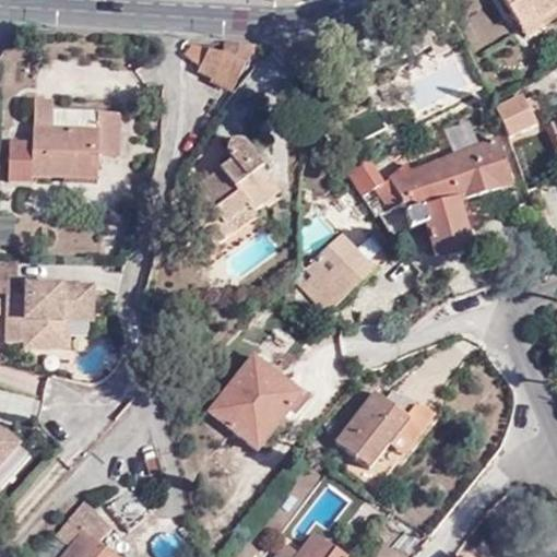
[(492,0),(506,21),(521,11),(526,21),(530,19),(556,0),(492,0)]
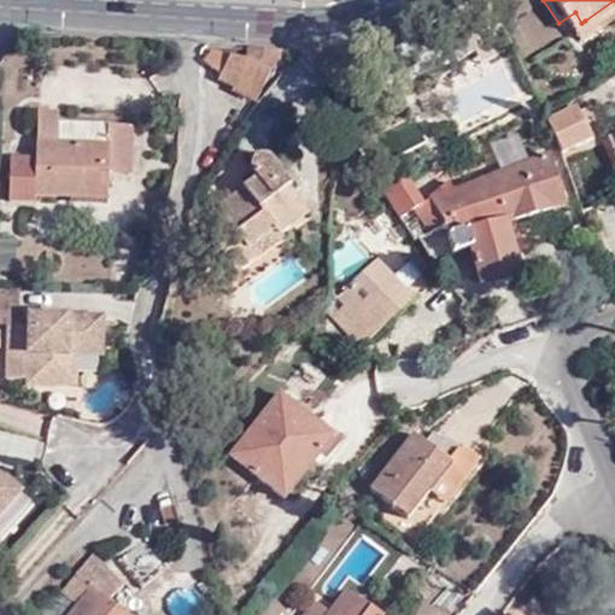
[(575,12),(558,23),(569,41),(590,28),(585,21),(581,23),(575,12)]
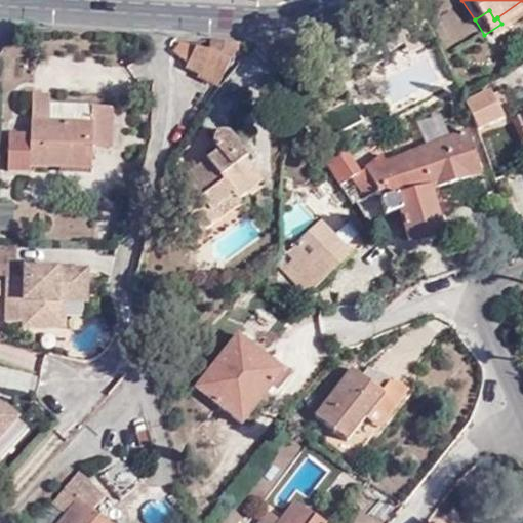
[(238,42),(210,40),(209,50),(199,72),(197,75),(217,85),(230,61),(238,42)]
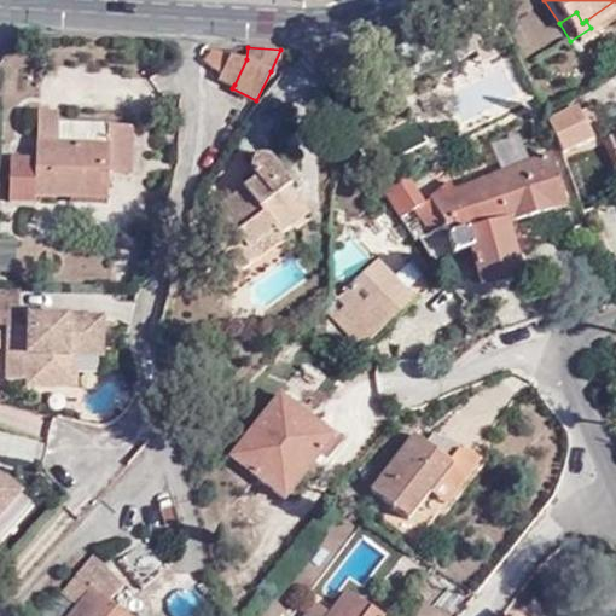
[(247,59),(215,50),(204,60),(221,73),(219,76),(234,85),(247,59)]
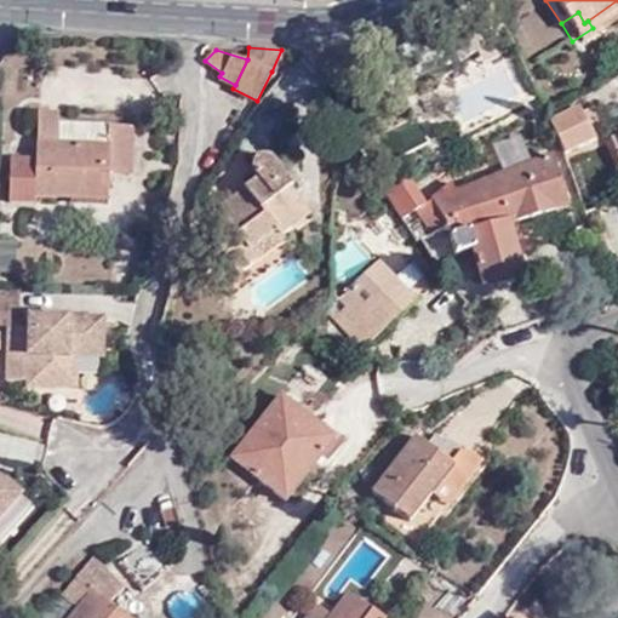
[(279,76),(297,52),(281,50),(272,72),(279,76)]
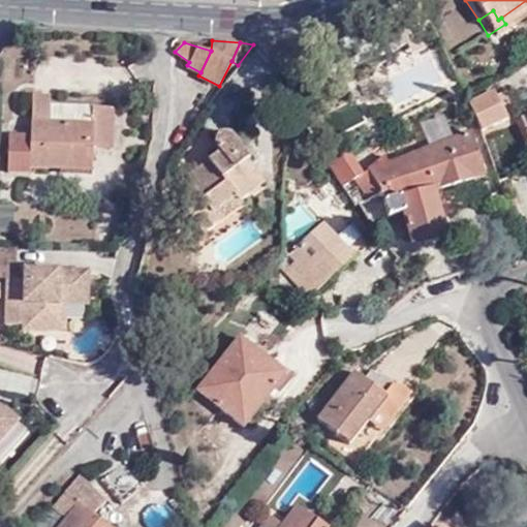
[(473,110),(483,127),(504,117),(489,88),(467,98),(470,104),(473,110)]
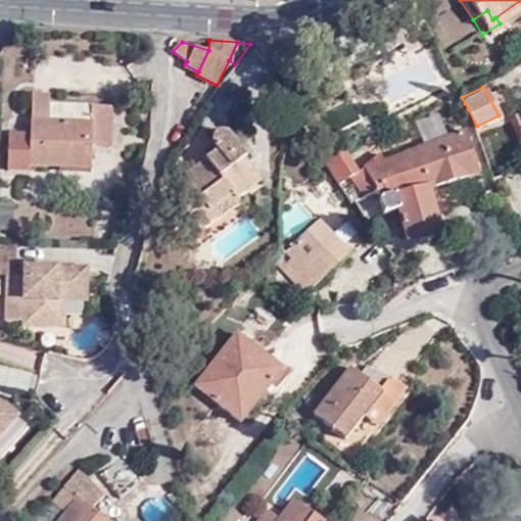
[(29,160),(60,163),(60,156),(90,158),(91,144),(111,146),(112,104),(63,101),(62,119),(50,119),(51,100),(51,91),(33,89),(31,130),(9,129),(6,164),(28,167),(29,160)]
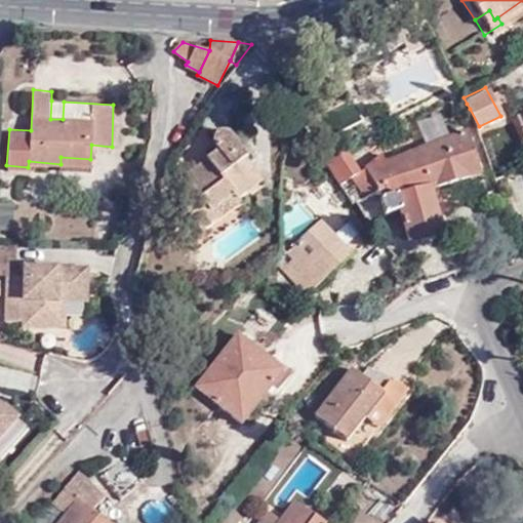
[(464,97),(458,101),(474,129),(479,126),(470,109),(467,104),(464,97)]
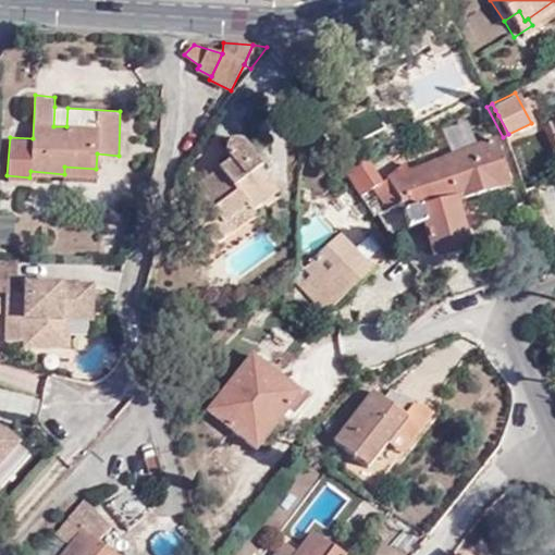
[(68,108),(54,107),(53,126),(66,126),(68,108)]
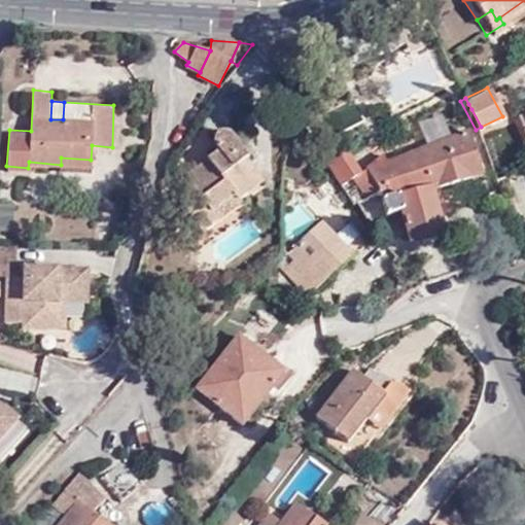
[(414,118),(425,147),(450,137),(439,108),(414,118)]
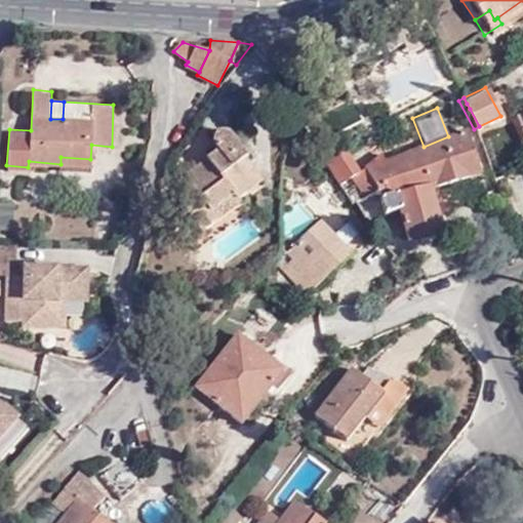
[(522,125),(522,111),(513,115),(518,128),(522,125)]
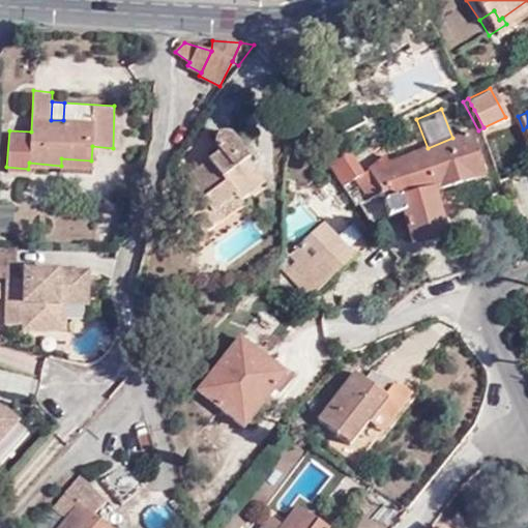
[(223,149),(212,156),(187,176),(195,186),(180,199),(205,230),(223,217),(217,211),(239,194),(242,198),(265,178),(248,157),(253,153),(233,129),(228,126),(223,126),(217,130),(216,141),(217,142),(223,149)]
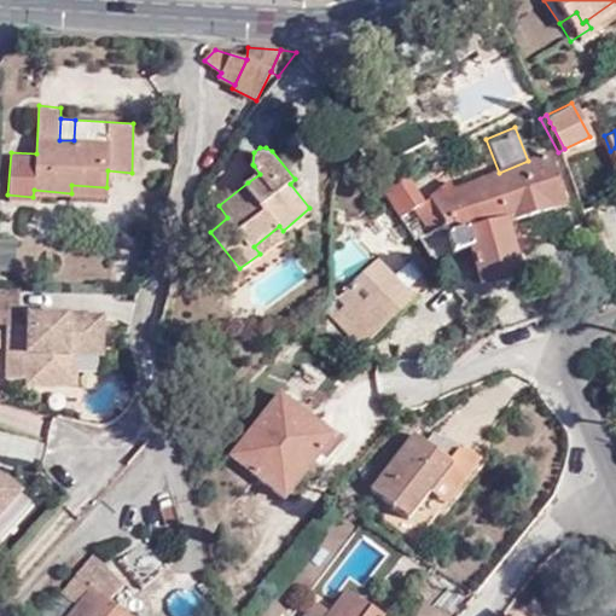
[(451,181),(424,204),(405,220),(418,239),(448,226),(457,253),(474,249),(483,282),(519,272),(507,221),(567,204),(552,151),(528,161),(499,173),(457,190),(451,181)]
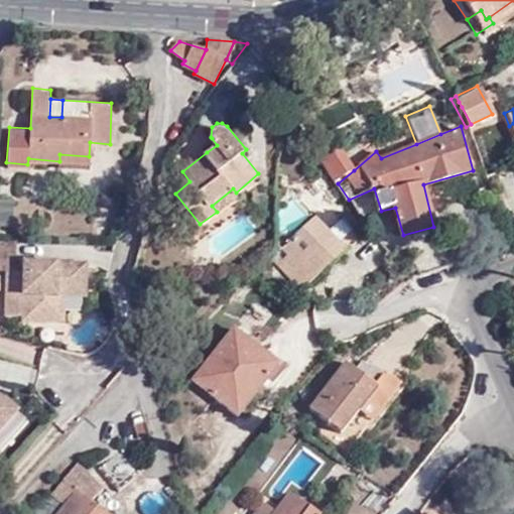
[(202,147),(207,152),(217,145),(212,138),(202,147)]
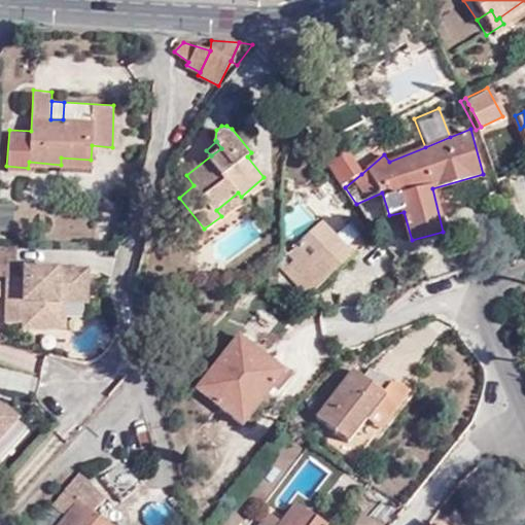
[(345,187),(361,174),(346,152),(328,166),(345,187)]
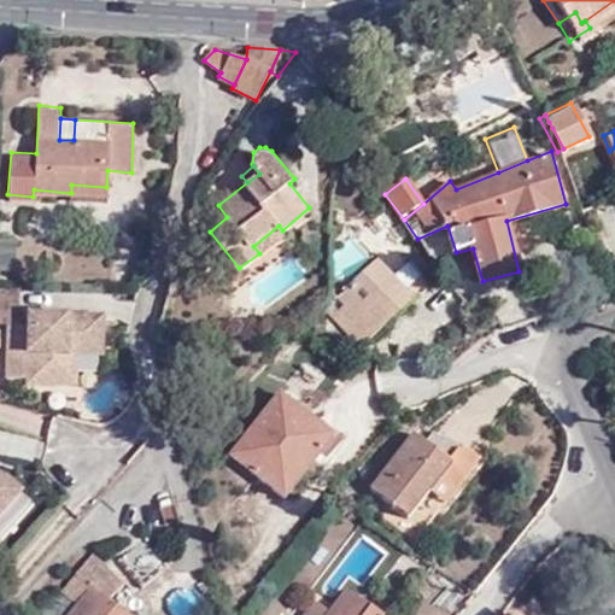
[(71,185),(71,193),(71,199),(105,203),(106,187),(71,185)]
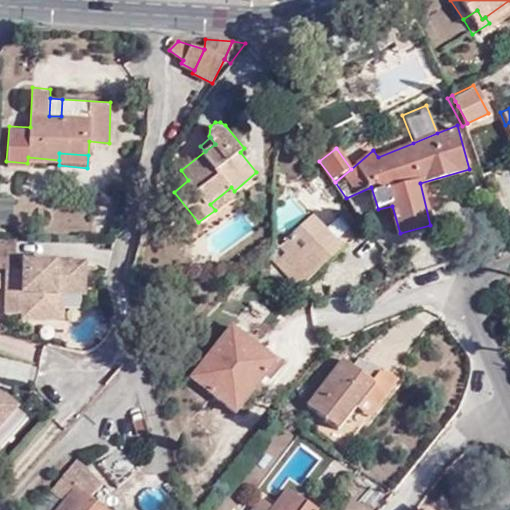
[(210,204),(215,210),(235,194),(234,191),(231,187),(210,204)]
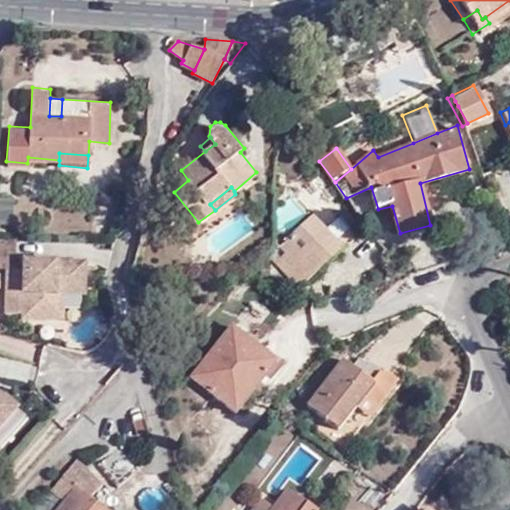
[(312,215),(272,254),(302,286),(344,247),(342,245),(323,224),(338,212),(318,191),(303,205),(312,215)]
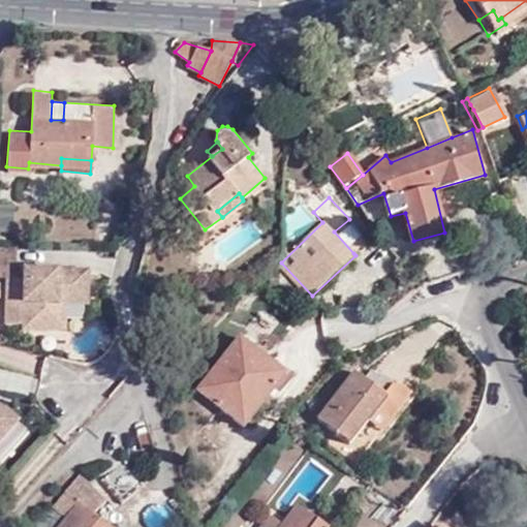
[(334,231),(353,253),(368,241),(349,219),(334,231)]
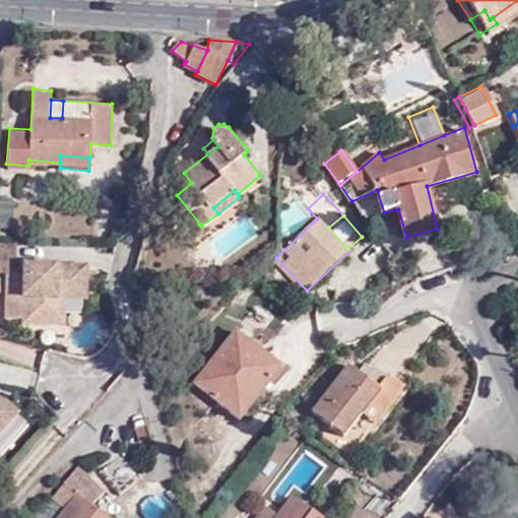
[(0,271),(3,272),(9,272),(10,242),(0,241),(0,271)]
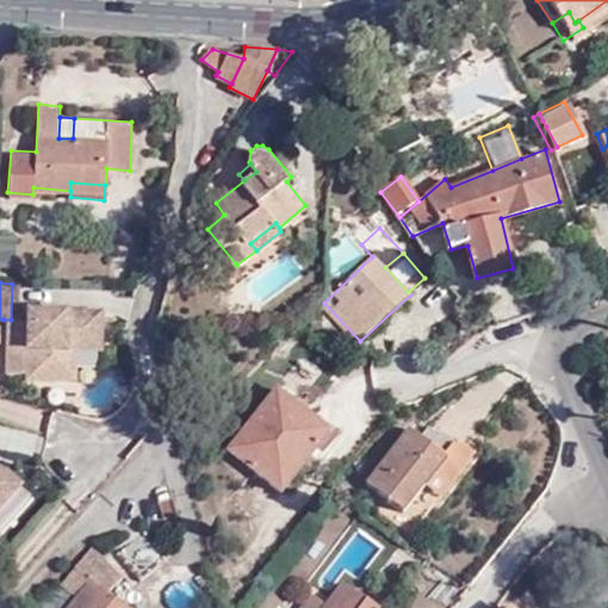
[(11,320),(4,320),(4,372),(24,373),(24,378),(63,378),(63,348),(73,348),(98,348),(99,310),(25,309),(25,318),(11,320)]
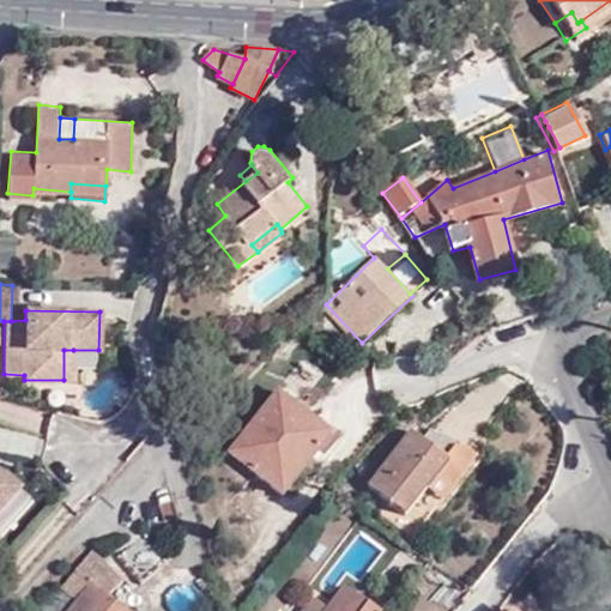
[(285,392),(234,449),(274,487),(310,448),(315,452),(332,435),(285,392)]
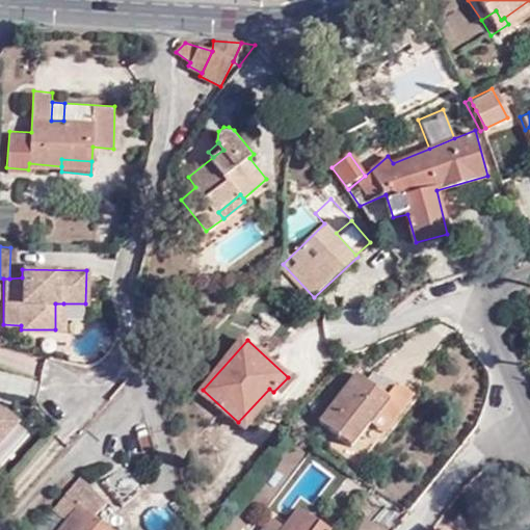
[(363,378),(372,385),(378,375),(370,369),(363,378)]
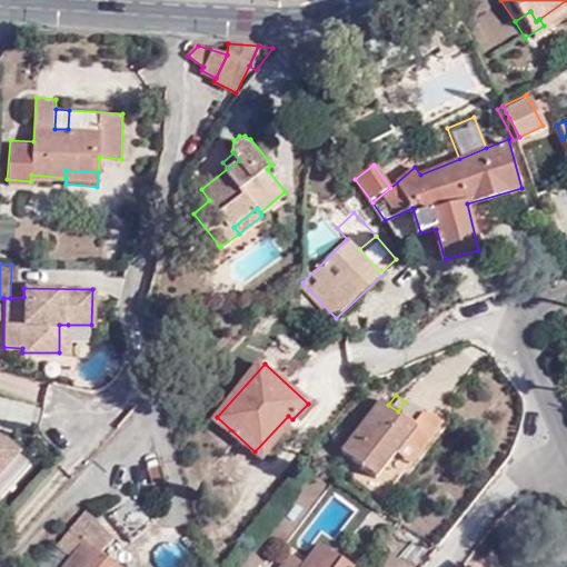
[(414,423),(398,411),(388,405),(378,398),(339,450),(374,475),(393,450),(389,448),(399,435),(403,438),(414,423)]
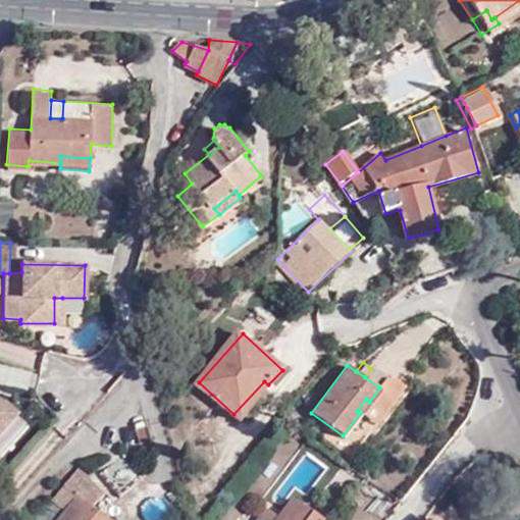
[(371,368),(365,377),(379,387),(369,402),(381,411),(402,384),(393,376),(391,378),(386,375),(387,374),(374,365),(371,368)]
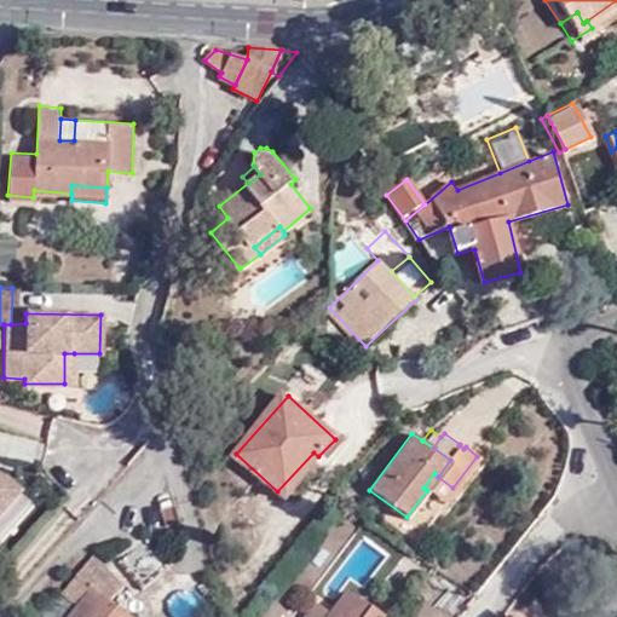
[(453,488),(438,477),(434,473),(424,488),(427,490),(443,501),(453,488)]
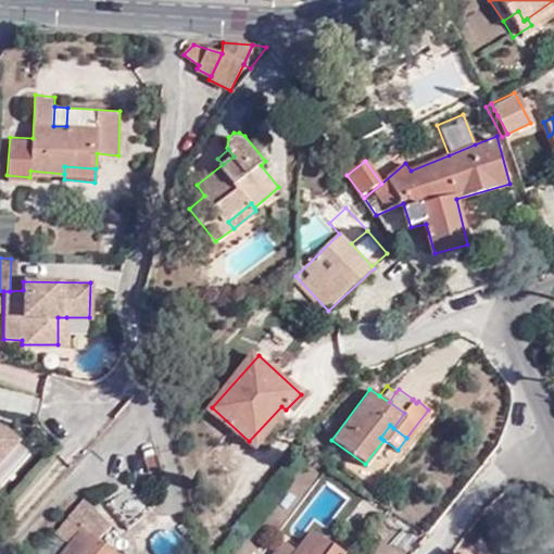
[(0,458),(16,441),(0,426),(0,458)]
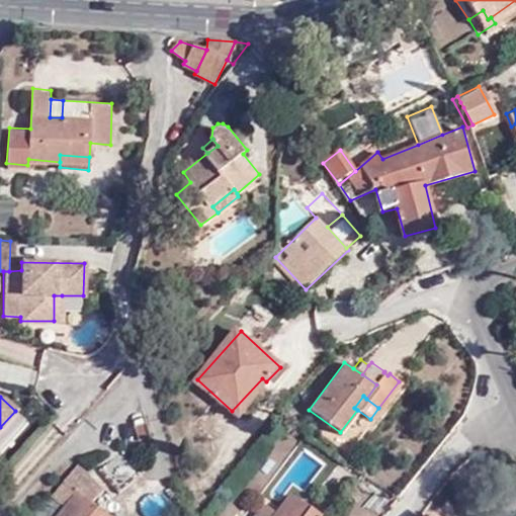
[(109,515),(90,498),(103,481),(79,459),(51,490),(64,502),(50,515),(109,515)]
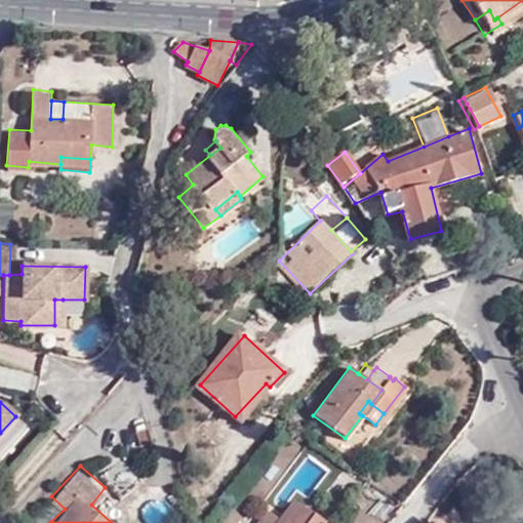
[(321,522),(293,504),(279,522),(321,522)]
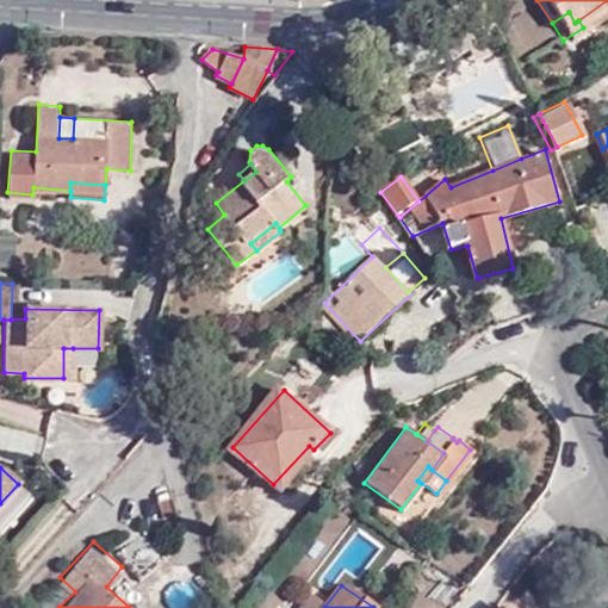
[(384,594),(374,588),(368,596),(384,607),(388,607),(396,597),(386,590),(384,594)]
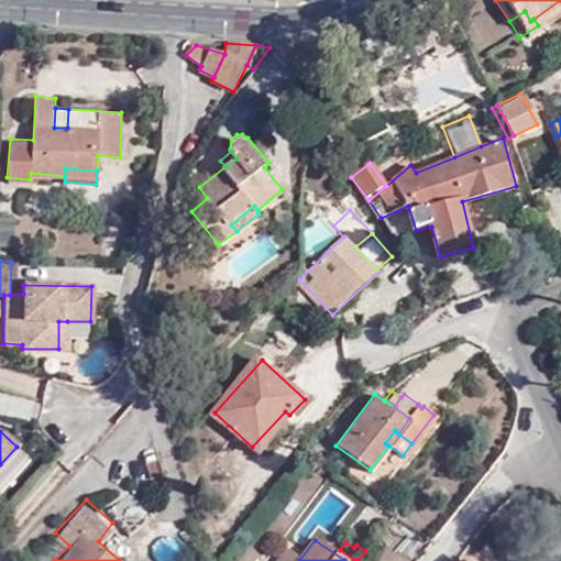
[(299,560),(286,551),(278,560),(299,560)]
